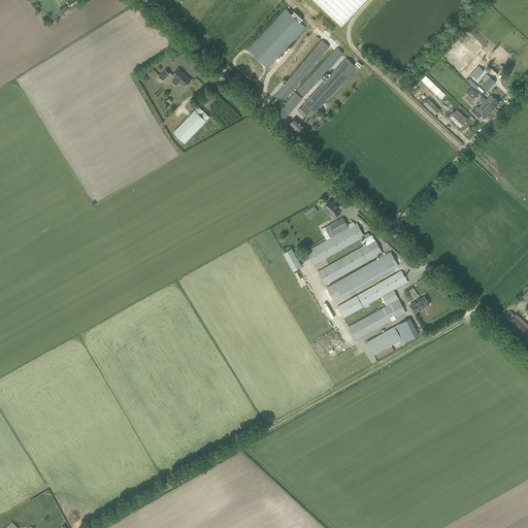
[(314,0),(341,26),(366,0),(314,0)]
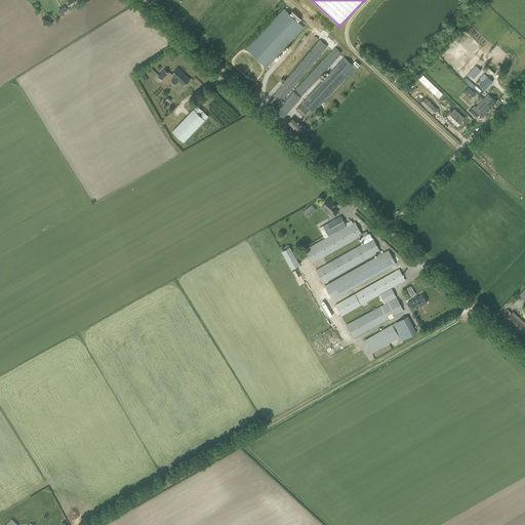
[(58,9),(62,14),(69,9),(66,5),(58,9)]
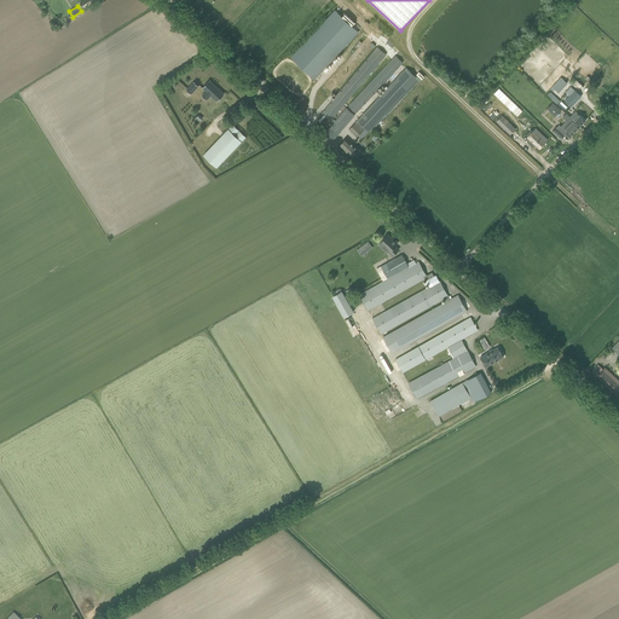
[(359,33),(352,27),(354,24),(345,15),(343,17),(335,11),(291,57),(316,79),(359,33)]
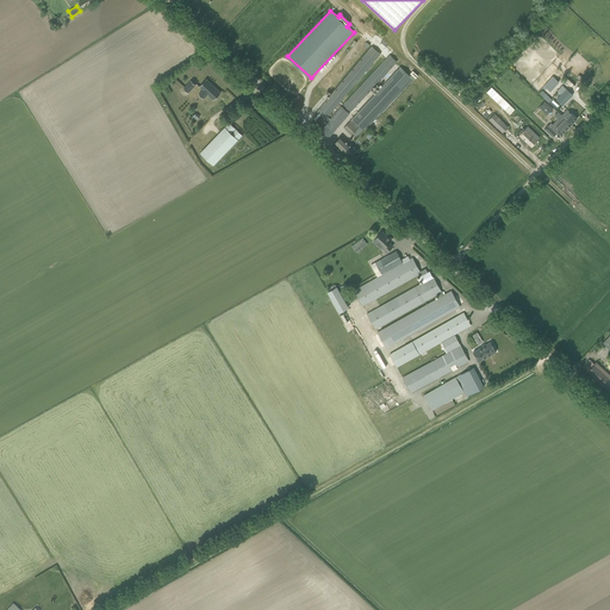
[(380,54),(372,45),(365,55),(317,112),(325,119),(338,104),(373,62),(380,54)]
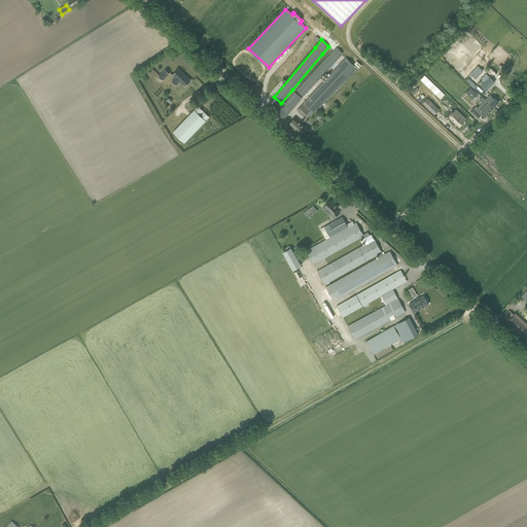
[(295,91),(303,97),(342,54),(336,47),(295,91)]
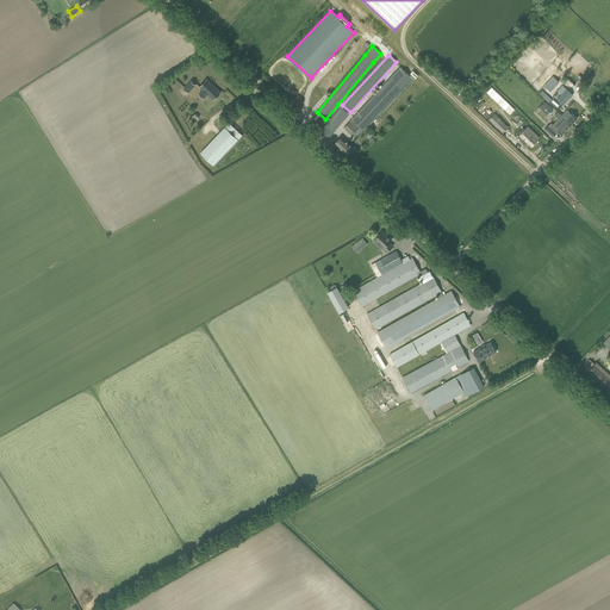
[(399,68),(352,119),(355,124),(359,128),(362,130),(410,79),(399,68)]
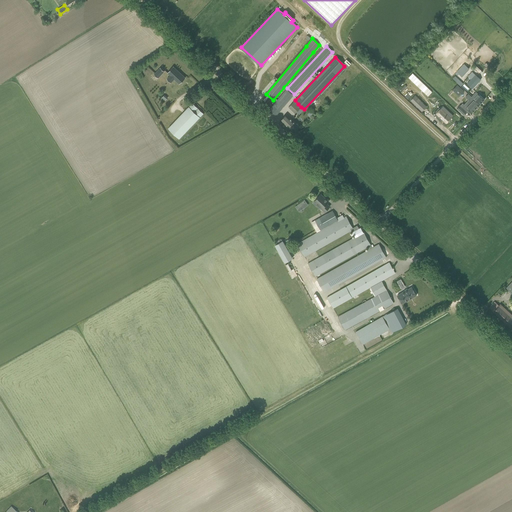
[(457,70),(456,71),(461,76),(462,75),(468,68),(464,64),(463,64),(457,70)]
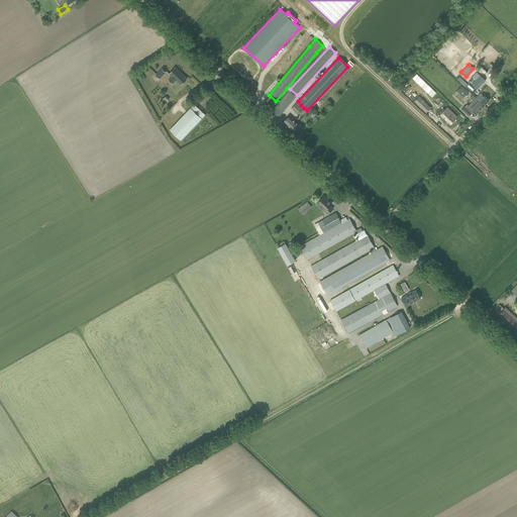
[(175,67),(169,73),(172,76),(168,80),(173,84),(176,80),(181,84),(187,78),(175,67)]
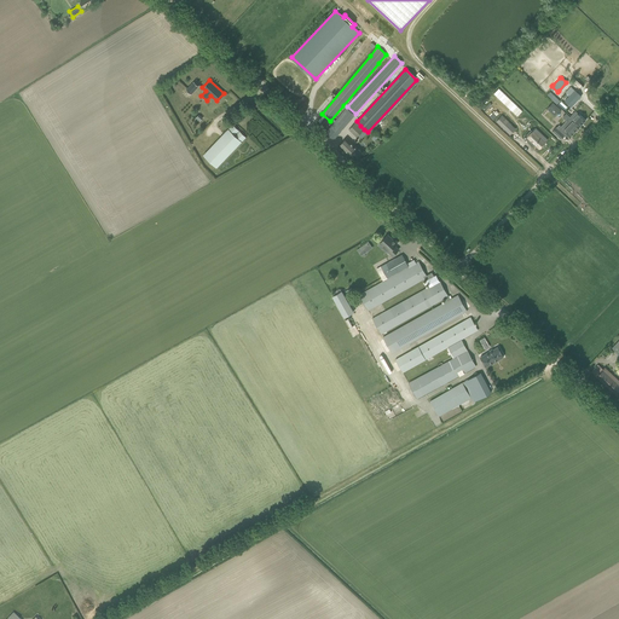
[(194,82),(186,90),(191,94),(198,86),(194,82)]
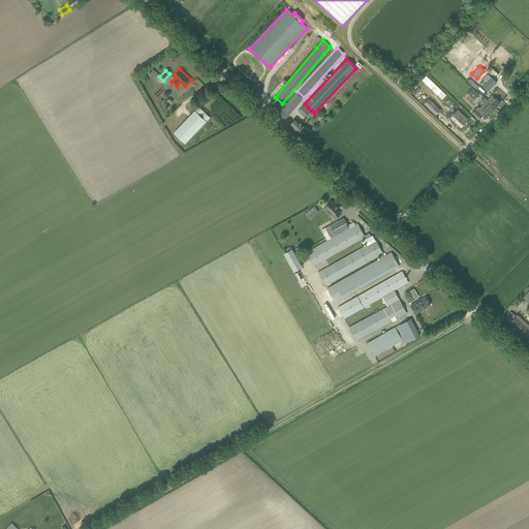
[(488,91),(496,83),(488,74),(485,78),(488,81),(483,86),(488,91)]
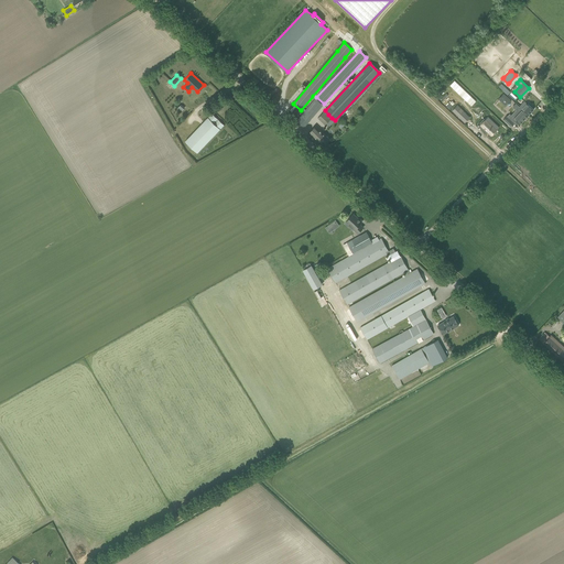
[(462,87),(457,91),(472,106),(476,100),(462,87)]
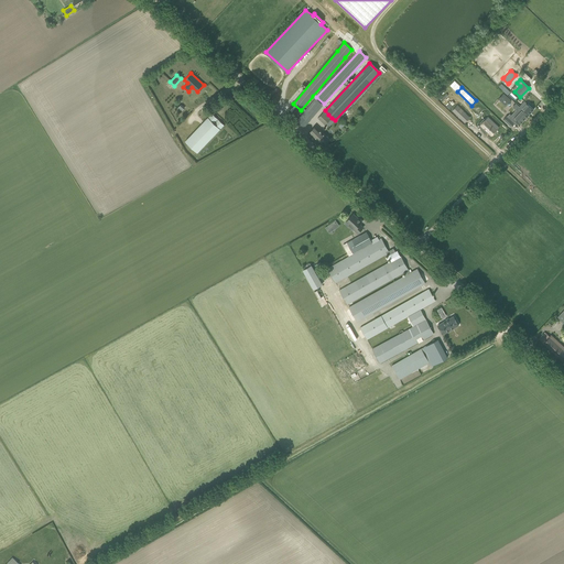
[(503,94),(499,99),(507,106),(511,100),(503,94)]
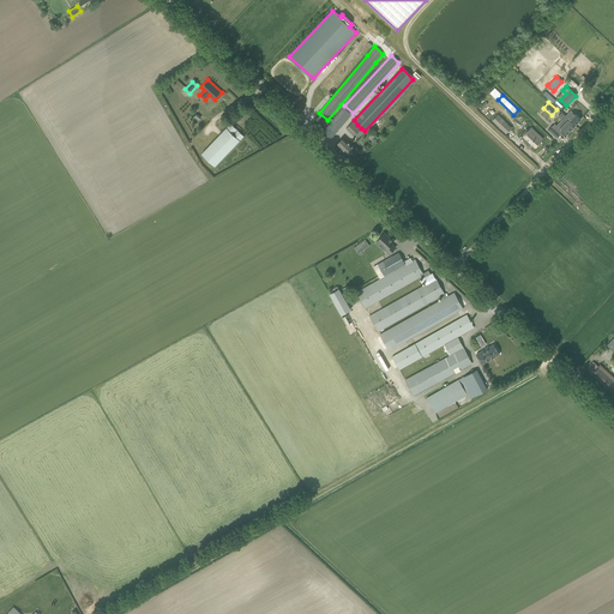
[(327,136),(331,138),(333,136),(335,134),(350,115),(351,114),(343,107),(331,122),(326,127),(323,132),(327,136)]
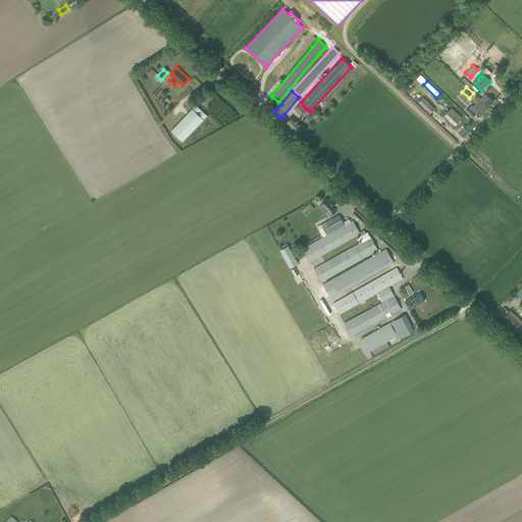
[(487,96),(485,94),(481,98),(480,99),(488,107),(489,105),(493,101),(490,98),(487,96)]
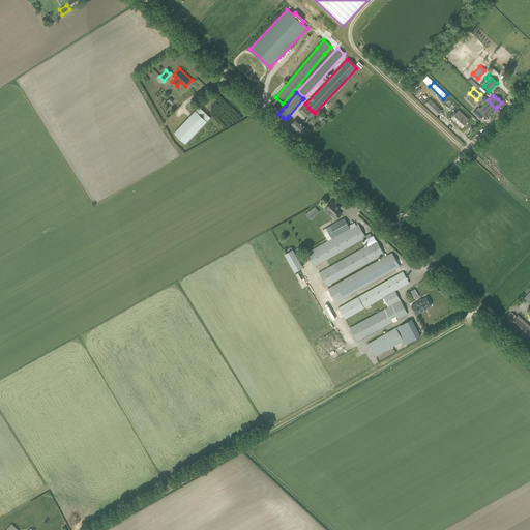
[(433,97),(428,102),(436,111),(441,106),(438,102),(436,100),(433,97)]
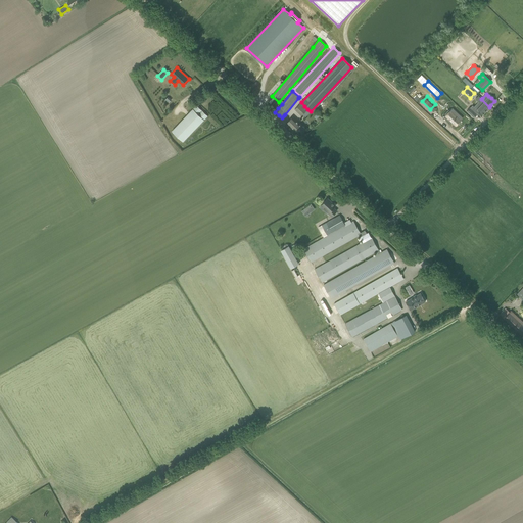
[(489,107),(481,99),(479,97),(476,100),(478,102),(486,110),(489,107)]
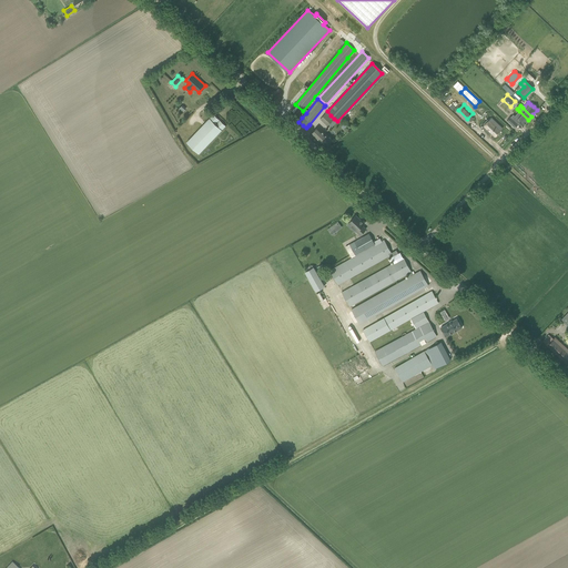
[(327,111),(320,119),(327,127),(328,124),(334,119),(327,111)]
